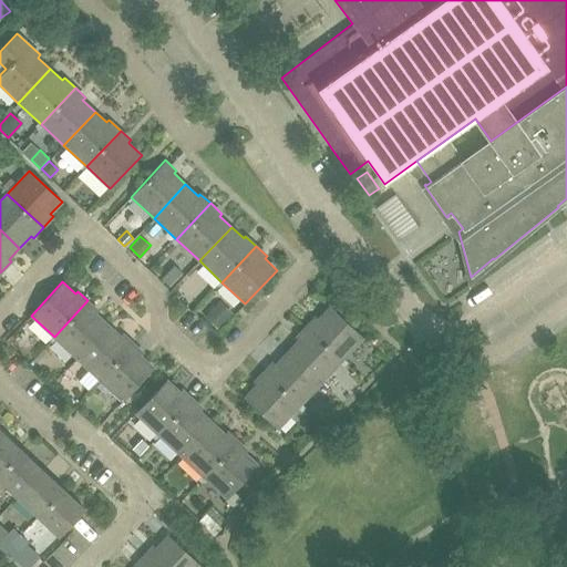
[(88,300),(54,337),(76,358),(109,325),(96,313),(99,311),(88,300)]
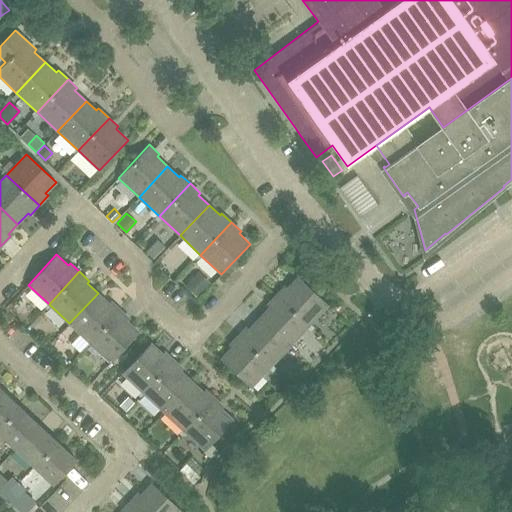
[(199,273),(186,287),(197,297),(210,283),(199,273)]
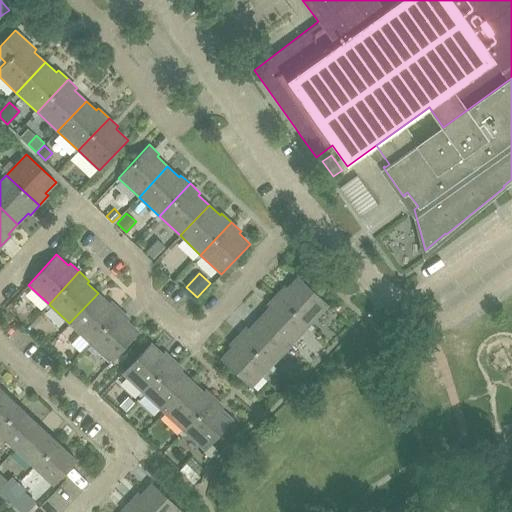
[(285,285),(276,295),(309,325),(328,304),(297,276),(287,287),(285,285)]
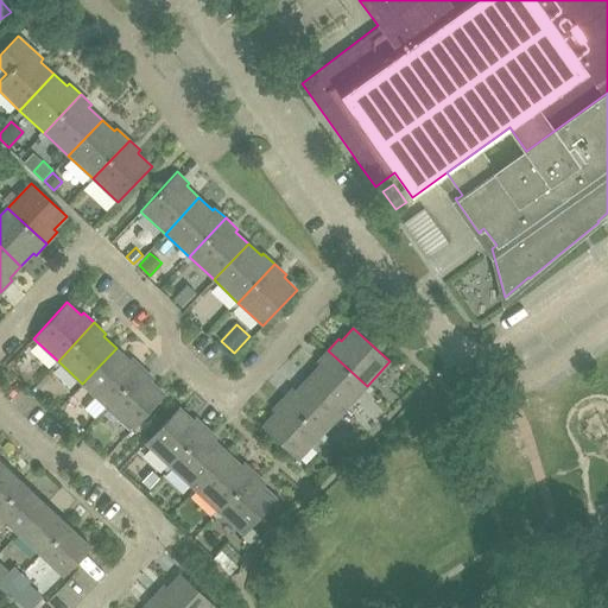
[(116,348),(82,384),(107,407),(143,368),(132,358),(130,360),(116,348)]
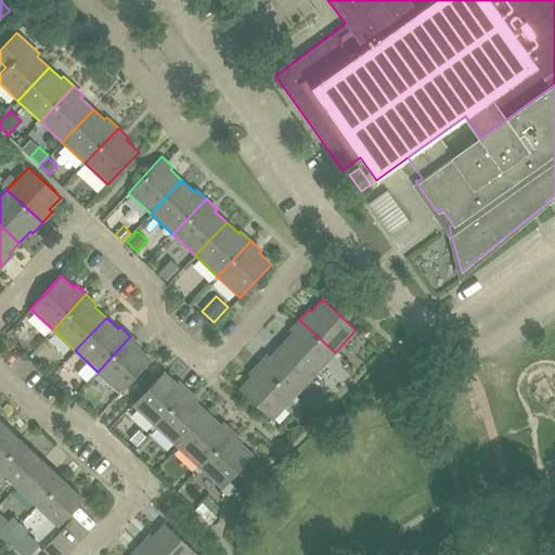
[(292,332),(281,344),(314,375),(335,352),(299,320),(289,330),(291,331),(292,332)]
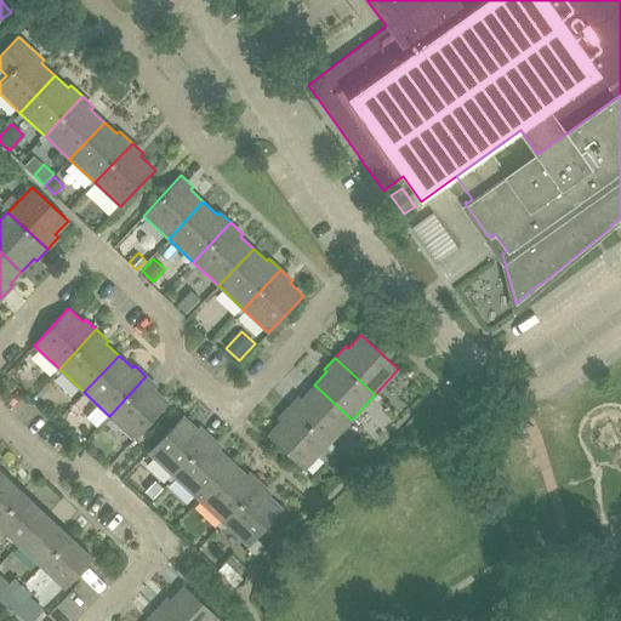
[(21,369),(11,380),(23,389),(32,380),(21,369)]
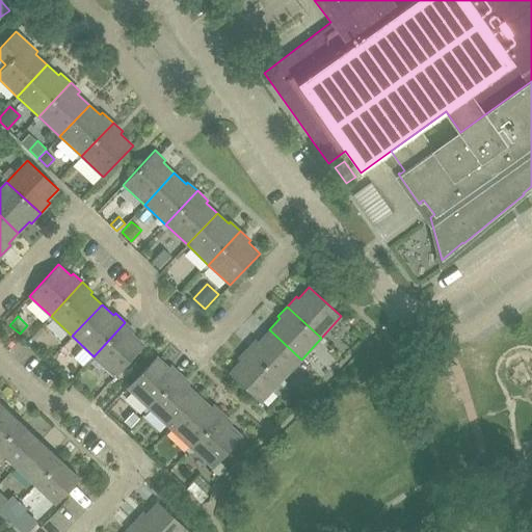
[(125,322),(94,356),(115,376),(144,345),(133,334),(135,331),(125,322)]
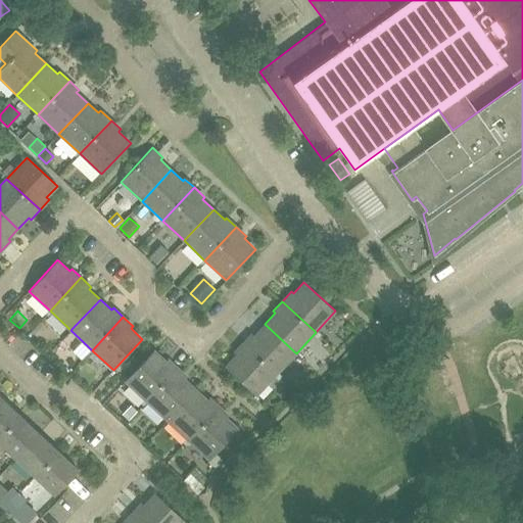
[(252,333),(242,343),(277,375),(296,353),(265,324),(254,335),(252,333)]
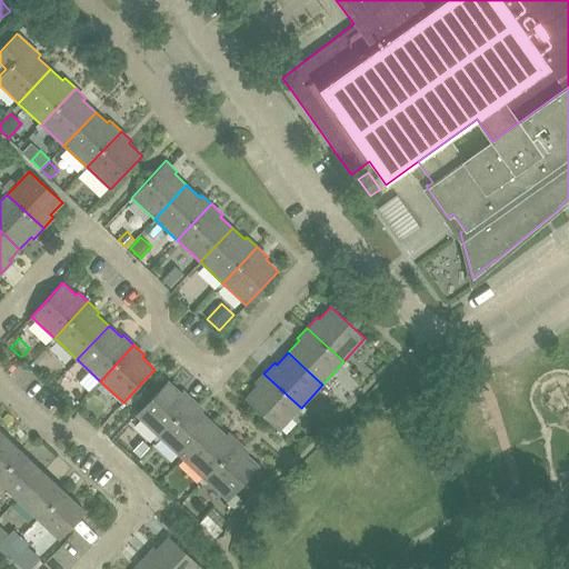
[(257,386),(245,399),(279,431),(301,408),(263,373),(255,383),(257,386)]
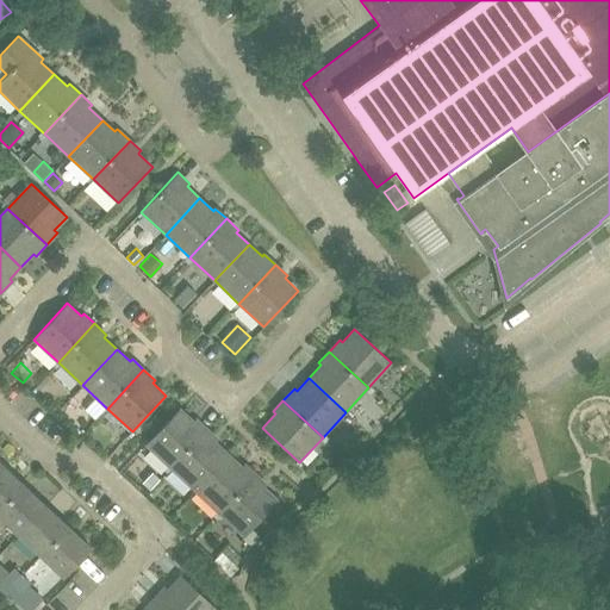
[(178,408),(144,444),(168,467),(205,429),(194,418),(192,421),(178,408)]
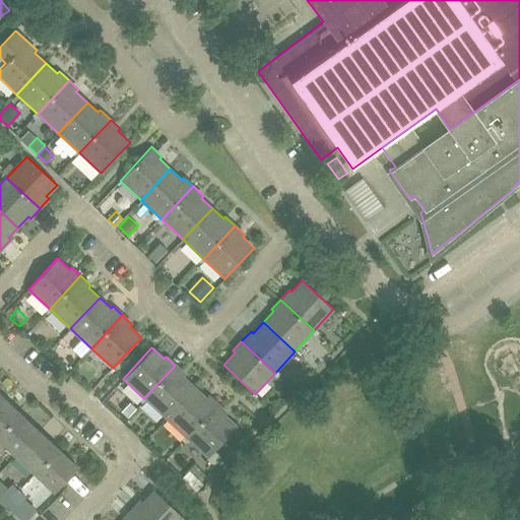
[(175,366),(143,398),(165,418),(194,387),(183,377),(185,375),(175,366)]
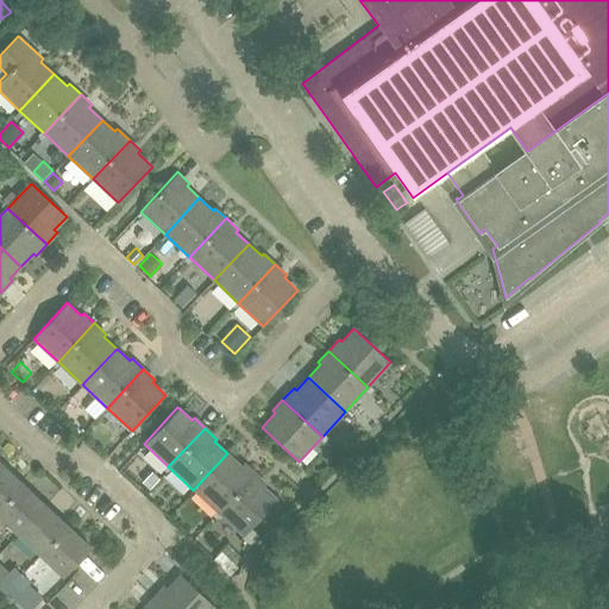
[(227,453),(193,490),(218,513),(253,473),(243,463),(240,465),(227,453)]
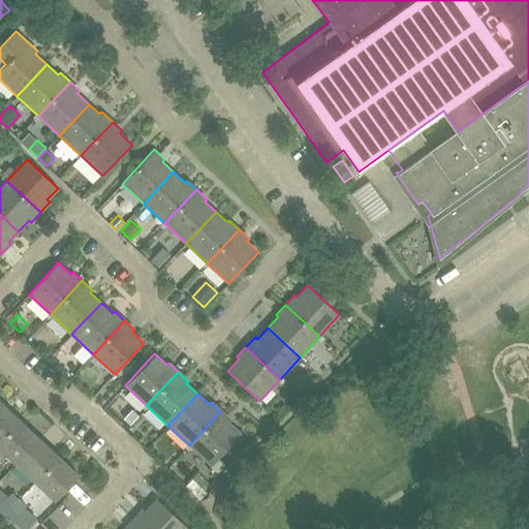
[(0,401),(0,440),(20,419),(0,401)]
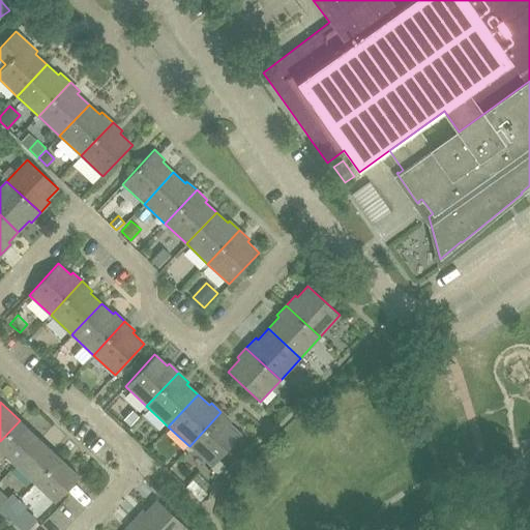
[(139,415),(131,409),(123,418),(129,424),(139,415)]
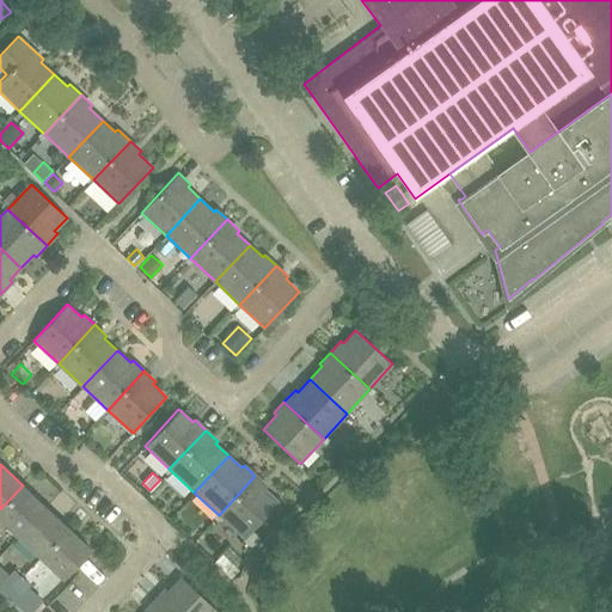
[(255,476),(219,515),(243,538),(277,502),(264,489),(267,487),(255,476)]
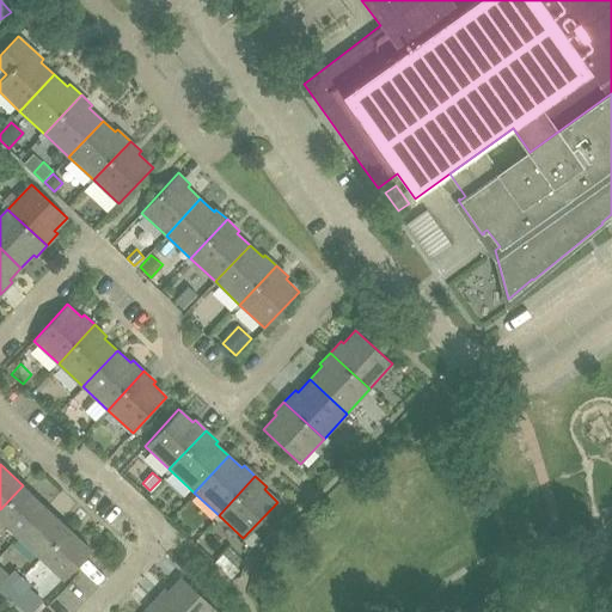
[(23,485),(0,509),(0,519),(18,536),(46,507),(23,485)]
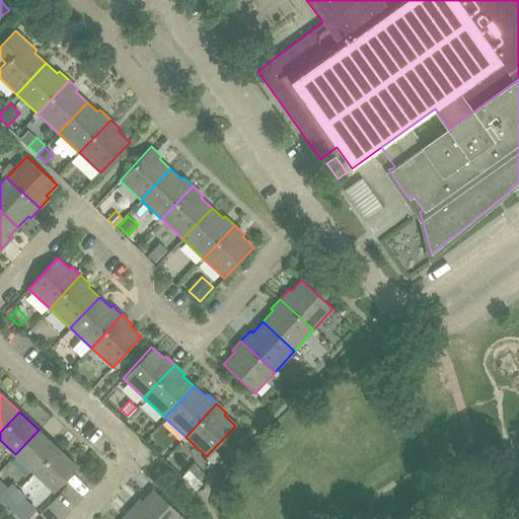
[(39,430),(15,454),(34,472),(58,448),(39,430)]
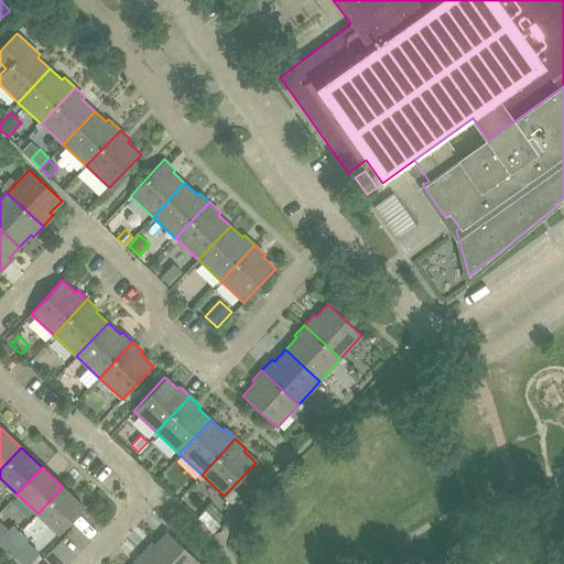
[(38,513),(20,532),(28,539),(32,542),(49,524),(58,533),(84,506),(63,487),(38,513)]
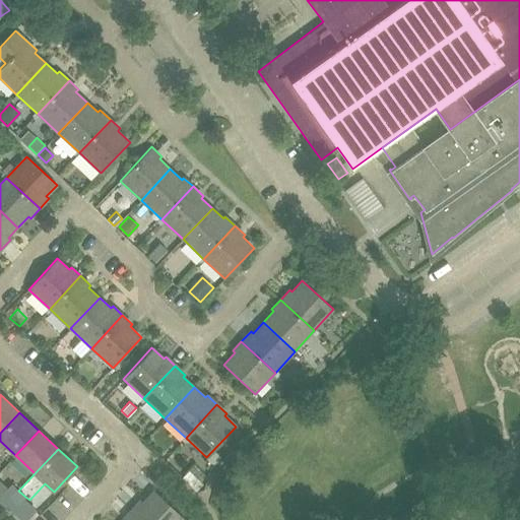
[(6,488),(0,495),(0,501),(4,506),(18,491),(11,483),(6,488)]
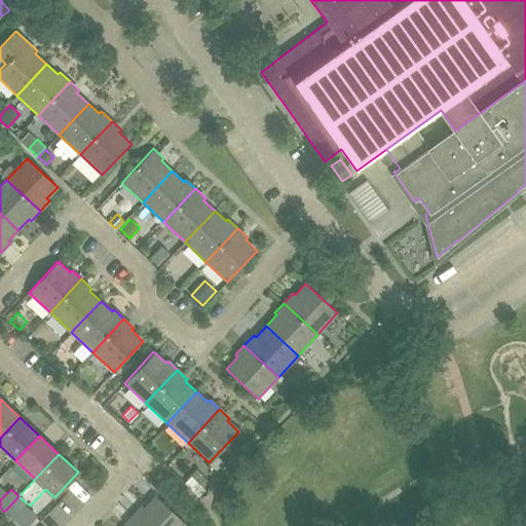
[(142,505),(134,515),(145,525),(184,525),(186,524),(155,495),(144,508),(142,505)]
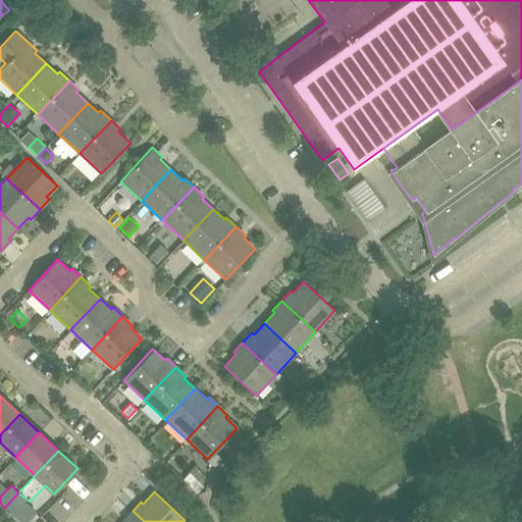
[(18,492),(4,508),(11,514),(19,521),(28,521),(37,513),(23,501),(25,499),(18,492)]
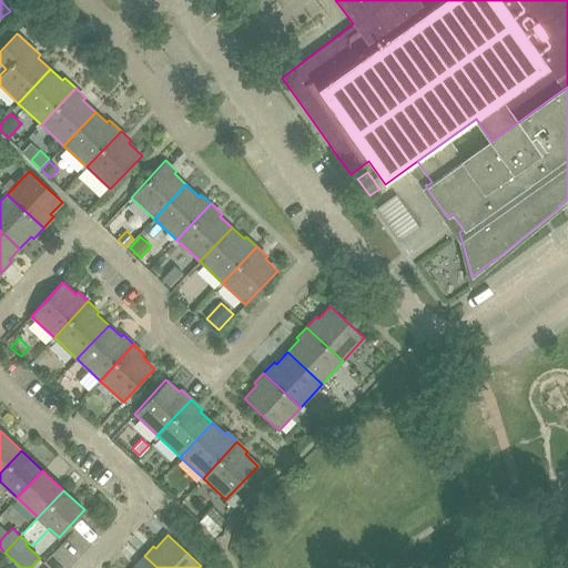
[(133,567),(156,567),(144,556),(133,567)]
